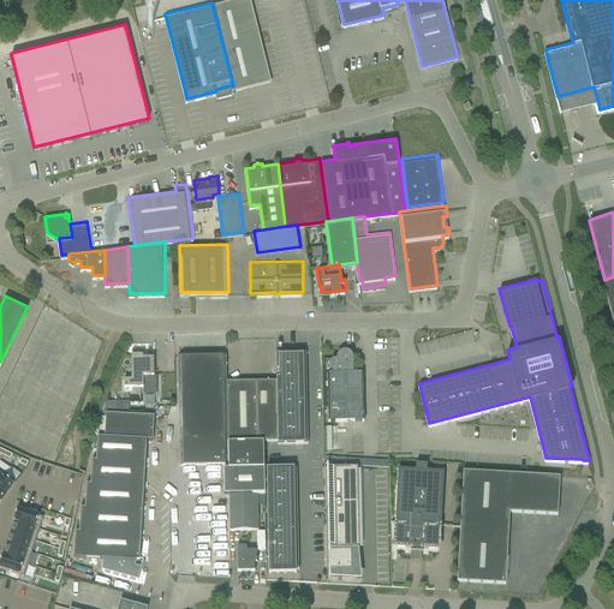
[(332,354),(327,354),(327,365),(333,364),(333,369),(328,369),(328,381),(328,417),(365,417),(364,381),(364,369),(355,369),(353,354),(353,353),(353,352),(353,351),(352,350),(352,348),(351,347),(350,347),(349,346),(347,346),(346,346),(345,346),(344,346),(343,347),(341,347),(340,348),(339,348),(339,350),(338,351),(338,352),(338,353),(337,354),(332,354)]
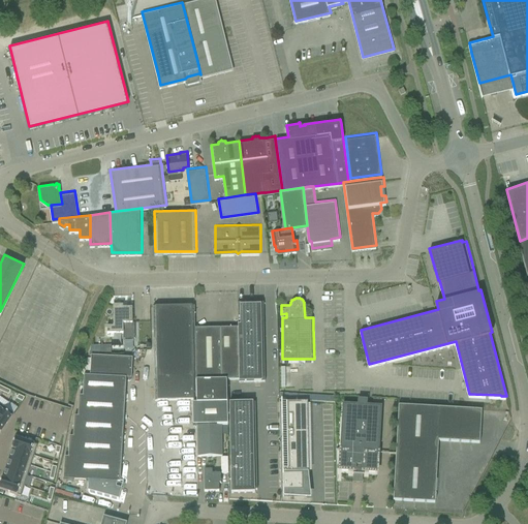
[(248,299),(238,299),(239,324),(239,373),(240,372),(240,375),(240,378),(266,377),(264,299),(253,299),(253,300),(248,301),(248,299)]
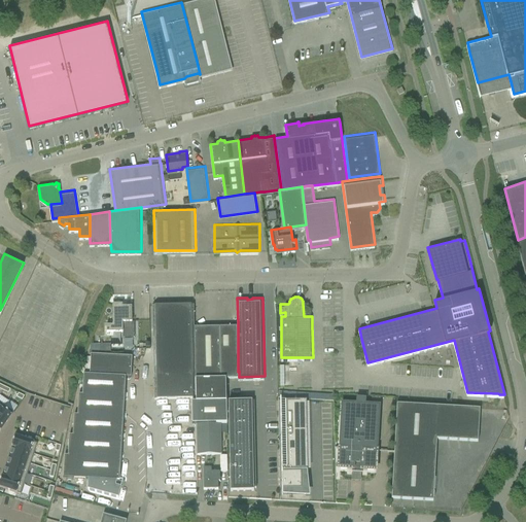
[(132,317),(132,303),(123,303),(123,300),(113,301),(113,321),(107,321),(107,328),(123,328),(123,333),(135,333),(135,317),(132,317)]
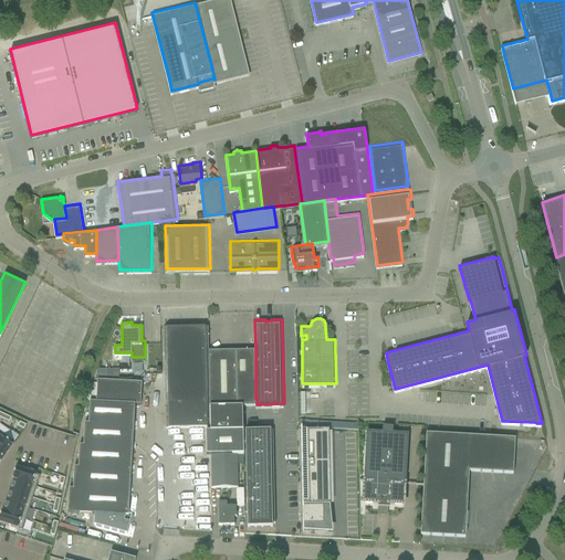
[(209,347),(208,323),(164,324),(165,335),(166,402),(188,401),(210,401),(209,347)]
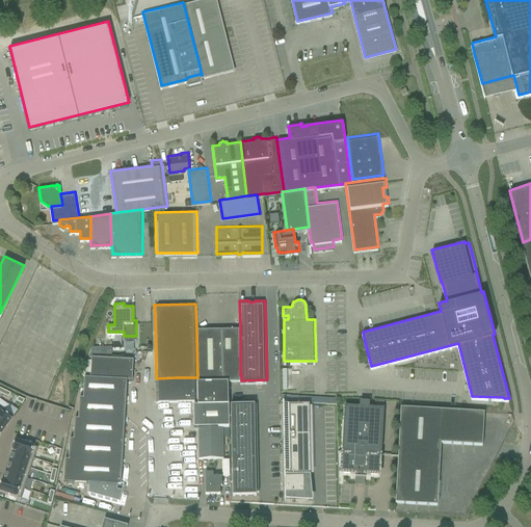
[(223,377),(222,325),(196,326),(197,377),(197,378),(223,377)]
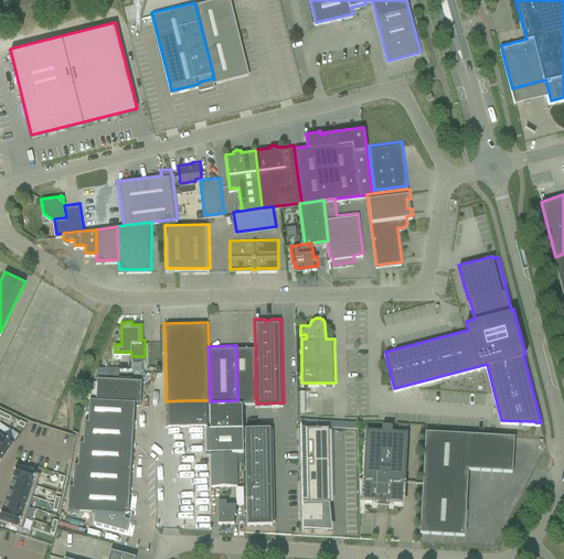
[(255,345),(236,345),(237,400),(243,400),(256,400),(256,397),(255,398),(255,345)]
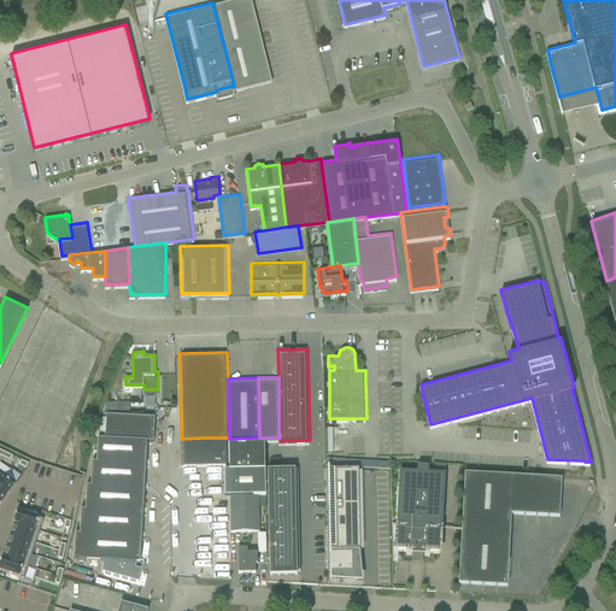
[(117,397),(117,409),(153,410),(153,398),(117,397)]
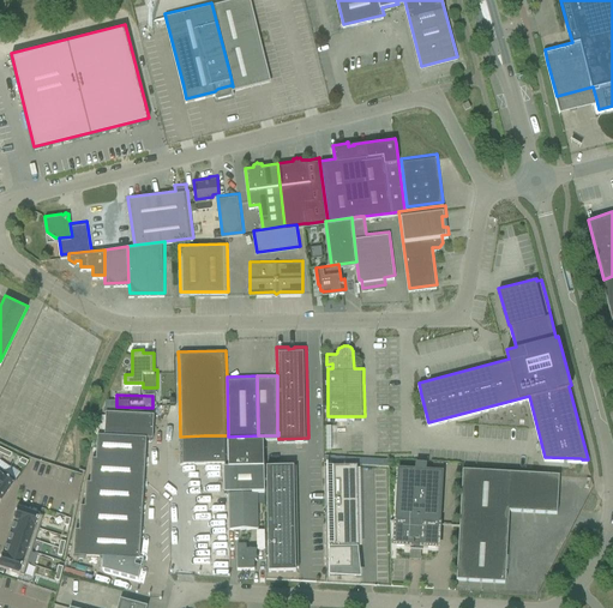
[(154,435),(154,422),(155,410),(106,408),(104,432),(146,434),(154,435)]
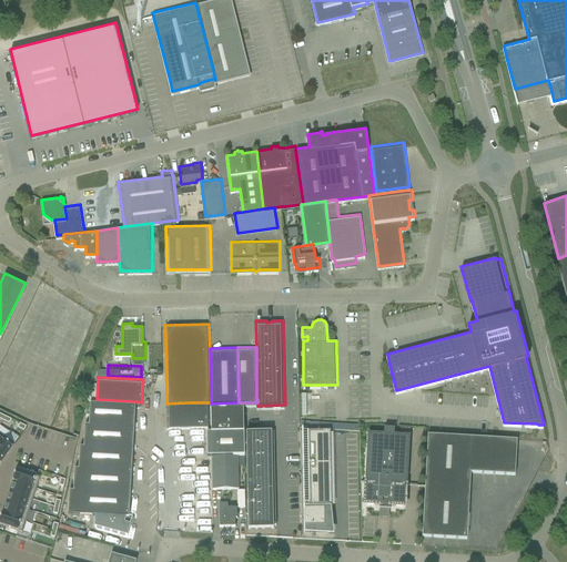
[(129,512),(135,401),(97,399),(91,398),(89,420),(85,420),(84,442),(80,442),(79,465),(76,465),(73,487),(70,487),(69,510),(95,511),(95,522),(128,531),(131,520),(133,520),(134,515),(133,514),(133,513),(129,512)]
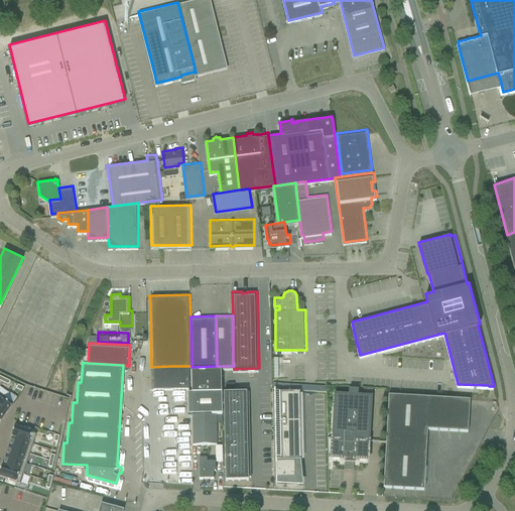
[(191,386),(191,367),(191,366),(171,366),(151,367),(151,387),(171,386),(191,386)]
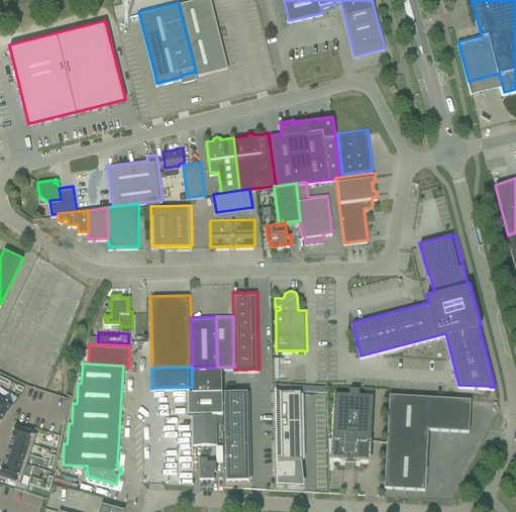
[(192,387),(192,391),(222,391),(222,367),(217,367),(192,368),(192,387)]
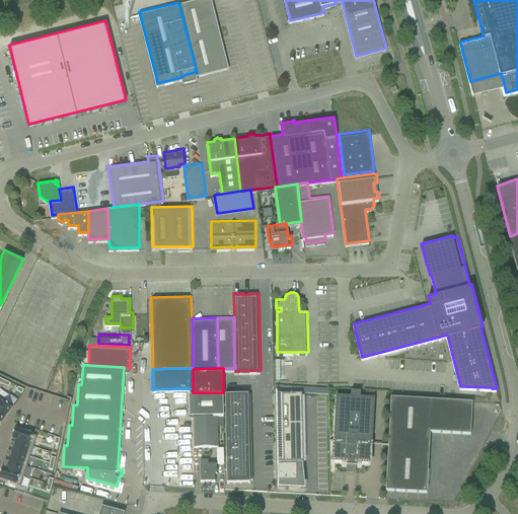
[(303,451),(303,426),(302,390),(277,391),(277,388),(276,388),(278,472),(278,483),(279,483),(279,481),(297,481),(298,481),(300,479),(300,478),(300,461),(303,461),(303,451)]
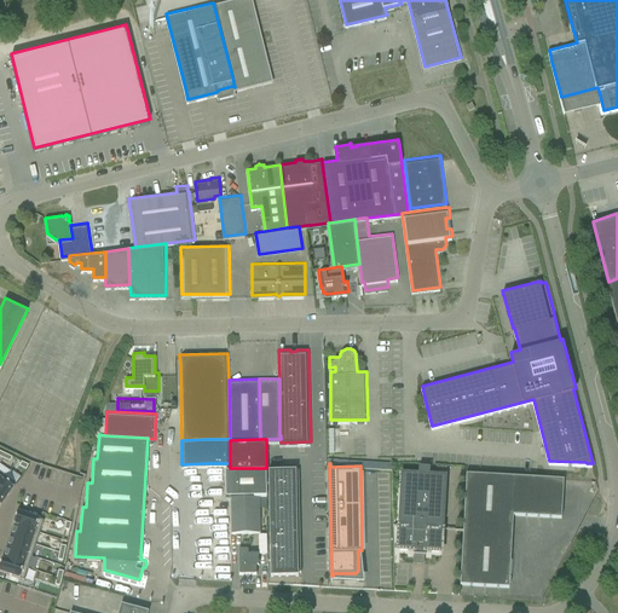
[(429,470),(429,464),(420,463),(420,470),(402,469),(398,533),(398,545),(415,547),(415,549),(414,549),(426,550),(426,549),(425,549),(425,547),(443,548),(446,472),(429,470)]
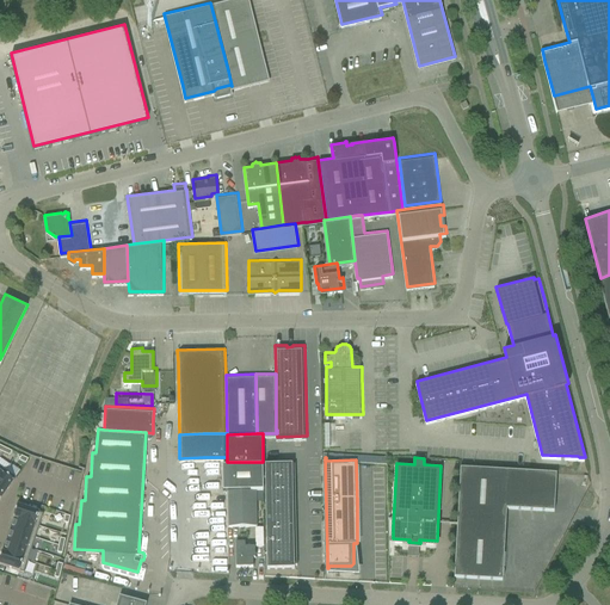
[(296,460),(265,461),(267,561),(267,565),(295,565),(295,561),(297,561),(296,460)]
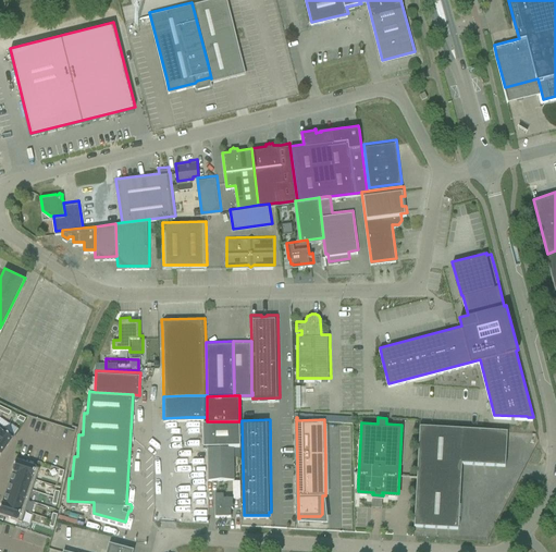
[(204,444),(239,443),(239,421),(207,421),(204,421),(204,444)]
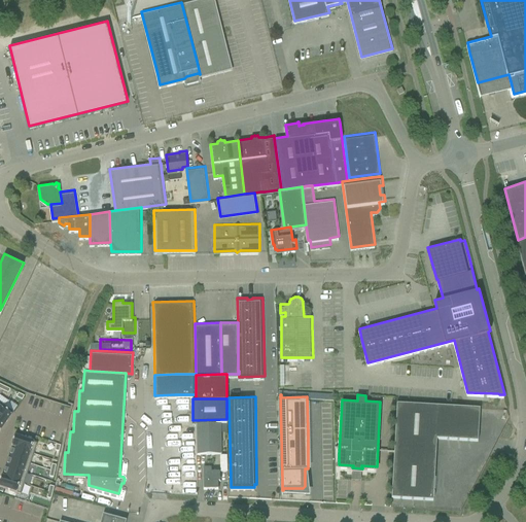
[(479,438),(480,405),(397,399),(392,494),(433,496),(437,435),(479,438)]
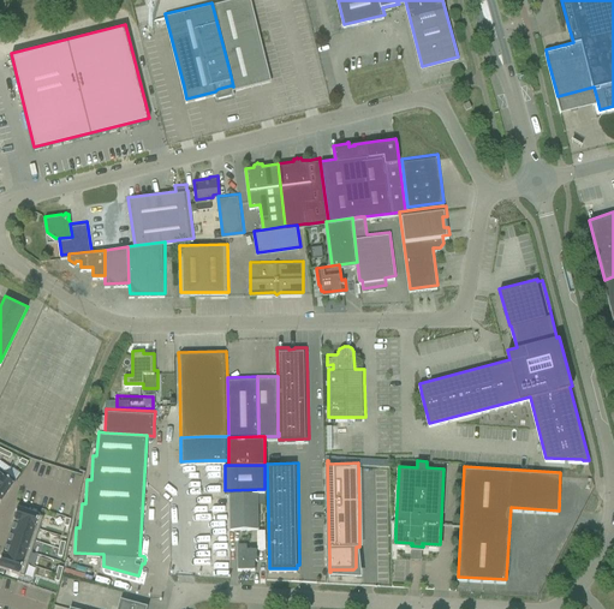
[(6,469),(0,477),(0,497),(1,499),(17,476),(6,469)]
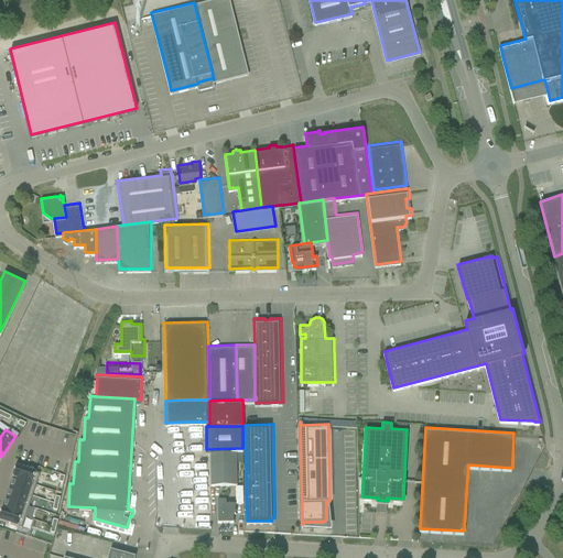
[(212,482),(237,482),(237,449),(210,449),(212,482)]
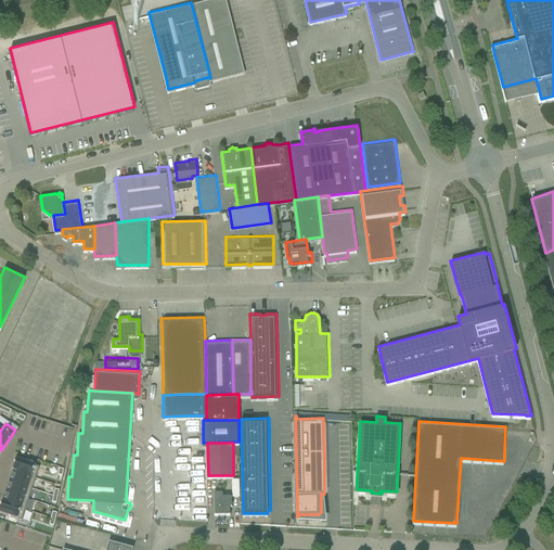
[(16,455),(13,467),(25,470),(36,474),(40,463),(16,455)]
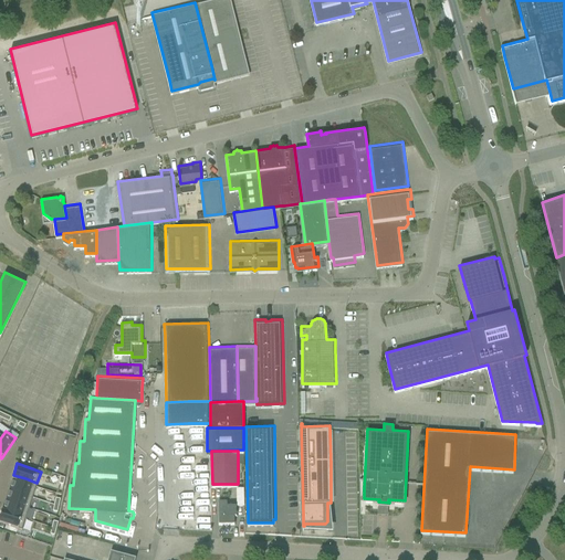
[(13,477),(10,485),(21,489),(33,493),(37,483),(25,478),(13,475),(13,477)]
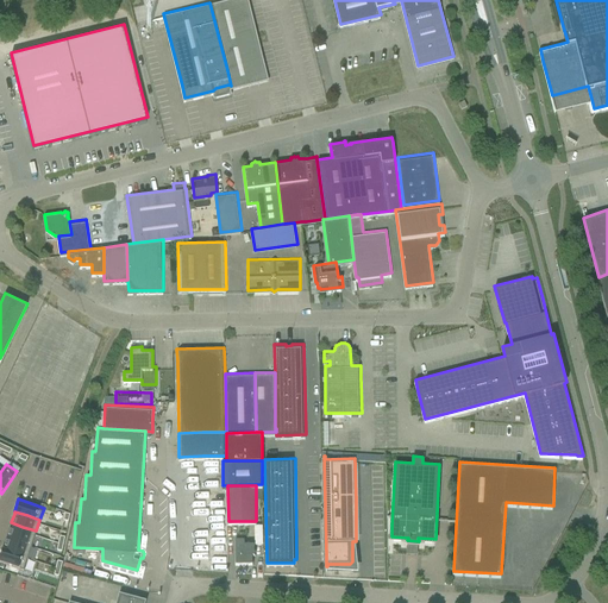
[(11,522),(7,534),(19,538),(32,542),(36,531),(23,527),(11,522)]
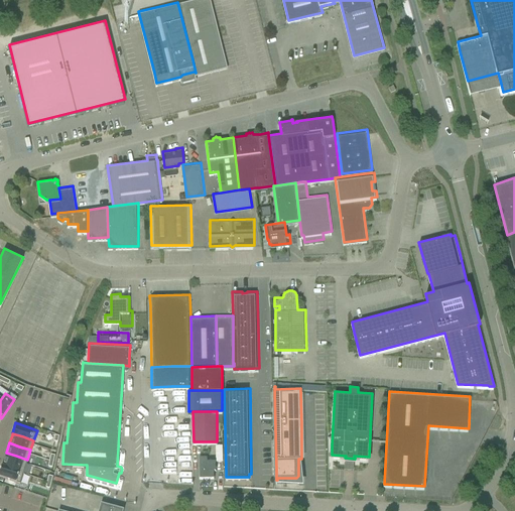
[(3,462),(2,463),(14,466),(24,470),(27,460),(16,456),(6,453),(3,462)]
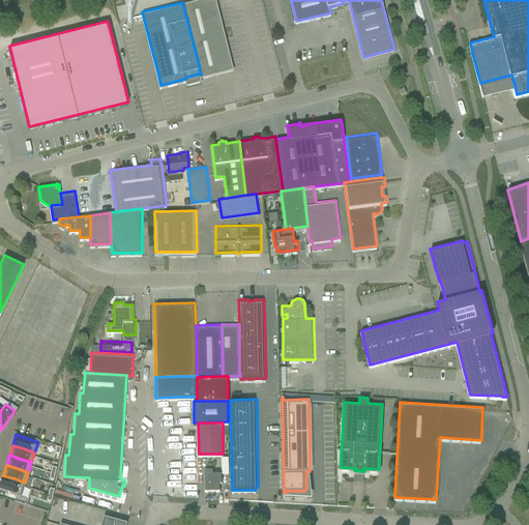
[(213,471),(213,467),(205,467),(205,489),(219,488),(219,480),(222,480),(222,471),(213,471)]
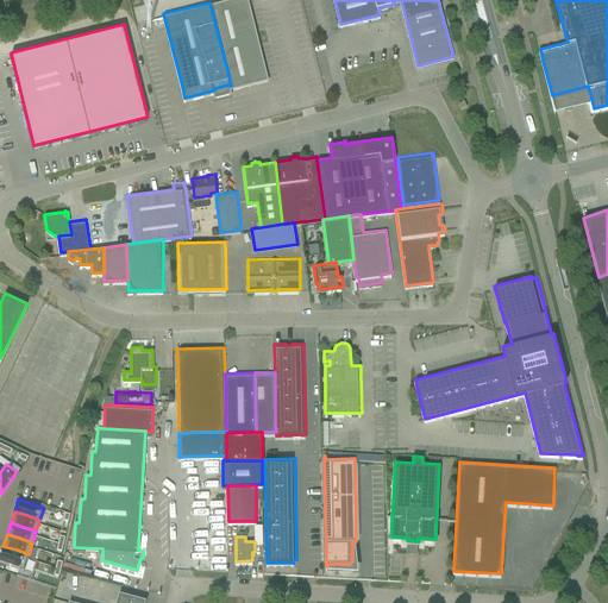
[(0,554),(0,553),(0,558),(24,566),(29,554),(17,550),(2,546),(0,554)]
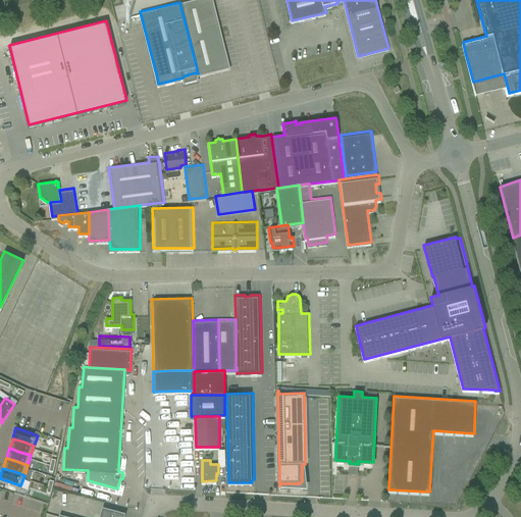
[(121,516),(123,513),(104,508),(101,516),(75,516),(60,513),(58,516),(121,516)]
